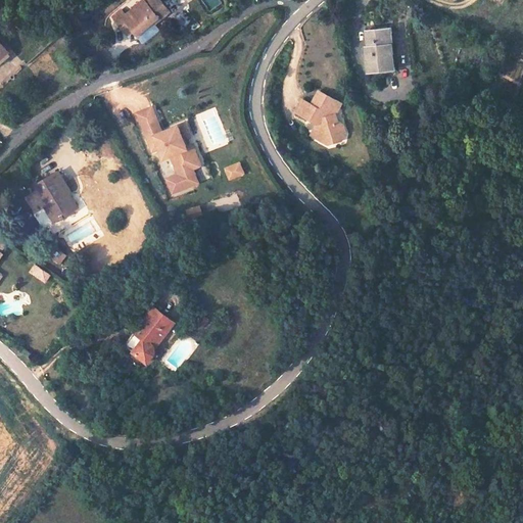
[(122,10),(112,17),(116,21),(121,17),(132,30),(138,38),(155,24),(170,11),(159,0),(142,0),(126,14),(122,10)]
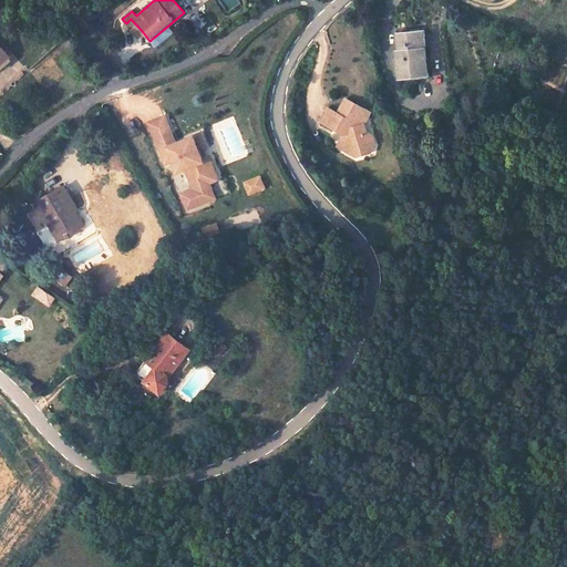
[(131,19),(126,23),(137,37),(143,32),(131,19)]
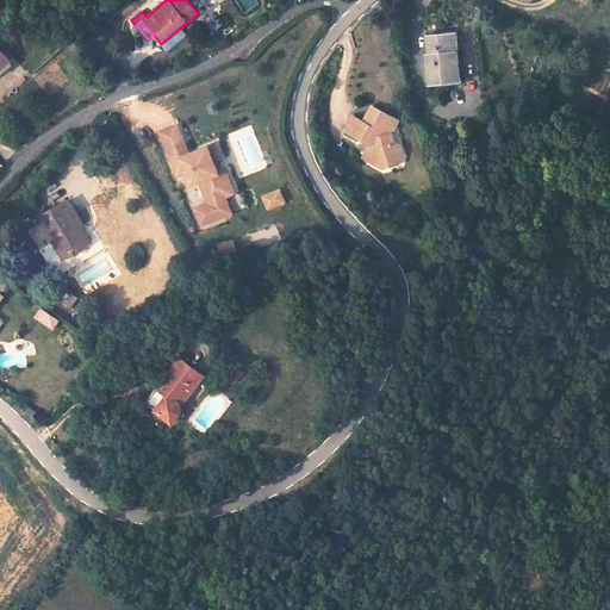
[(181,27),(161,44),(167,51),(187,35),(181,27)]
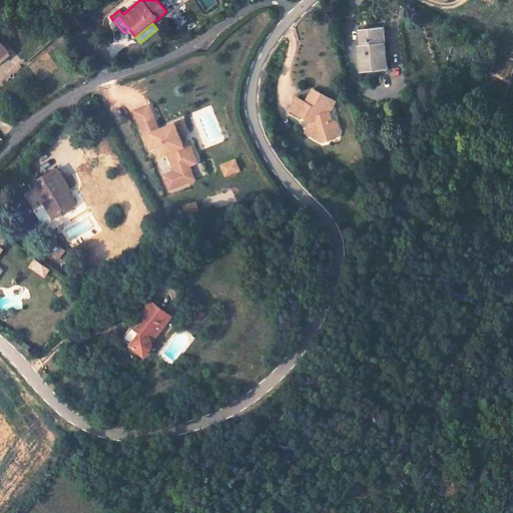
[(380,28),(361,30),(363,46),(358,46),(360,70),(373,69),(373,67),(385,66),(384,44),(381,44),(380,28)]
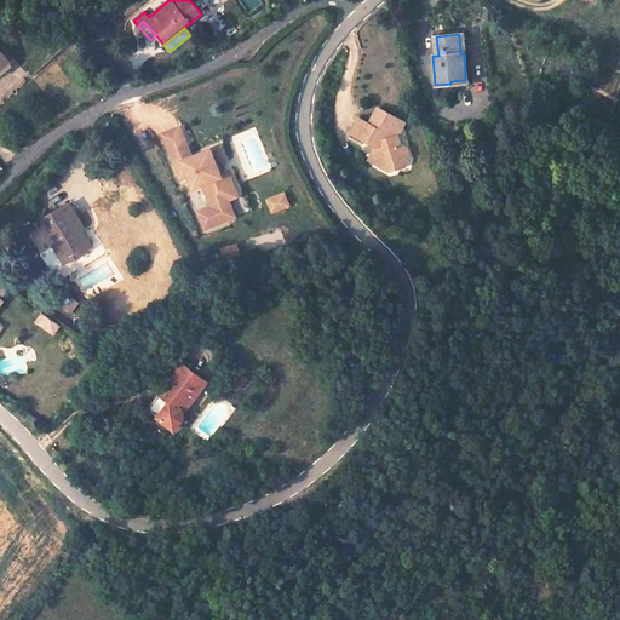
[(357,118),(350,132),(375,145),(378,147),(379,155),(375,155),(378,164),(390,171),(397,168),(401,160),(409,158),(406,148),(400,144),(397,136),(405,122),(378,107),(369,124),(357,118)]
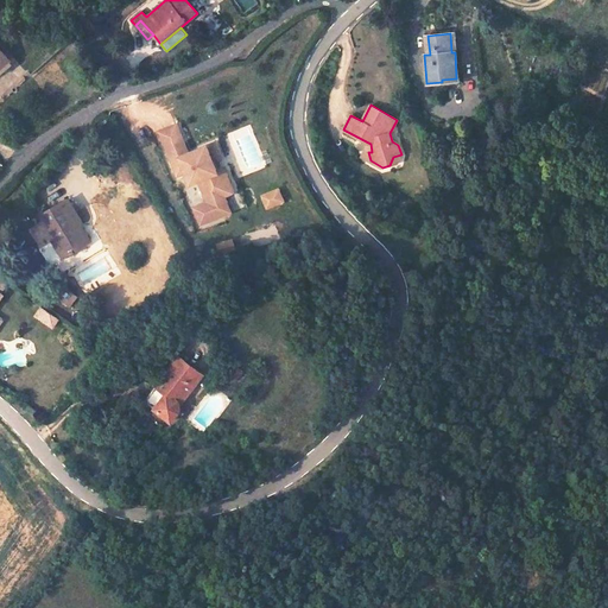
[(159,131),(165,145),(182,138),(177,125),(159,131)]
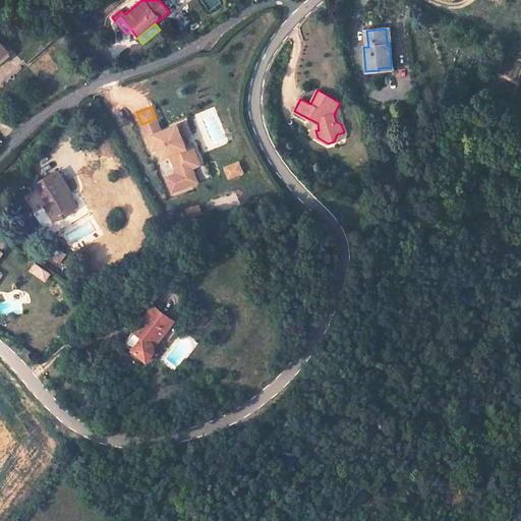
[(156,118),(141,124),(152,151),(163,146),(167,156),(170,155),(177,173),(165,178),(170,192),(197,181),(192,168),(193,168),(185,147),(182,138),(190,135),(185,122),(162,131),(156,118)]
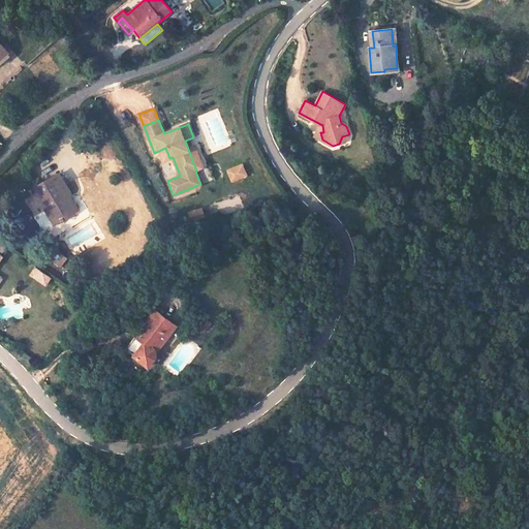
[(320,124),(314,136),(318,137),(322,139),(320,132),(323,132),(322,125),(320,124)]
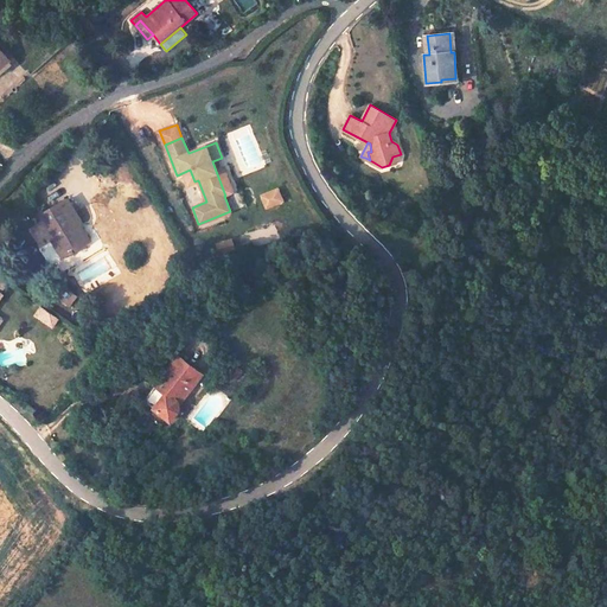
[(393,157),(389,165),(396,163),(401,154),(393,157)]
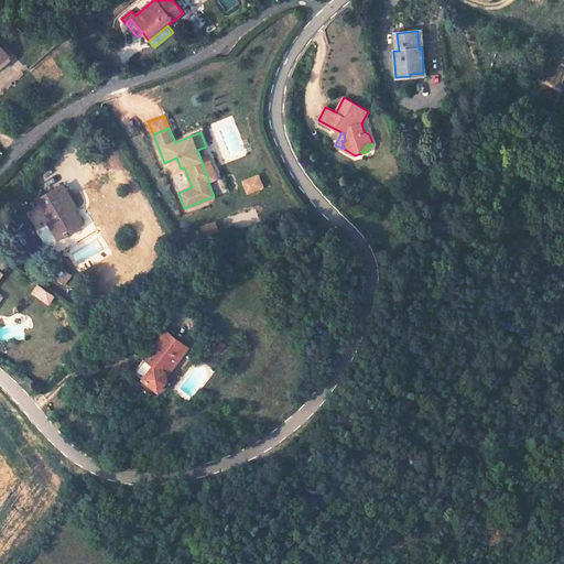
[(209,155),(201,159),(209,182),(218,177),(209,155)]
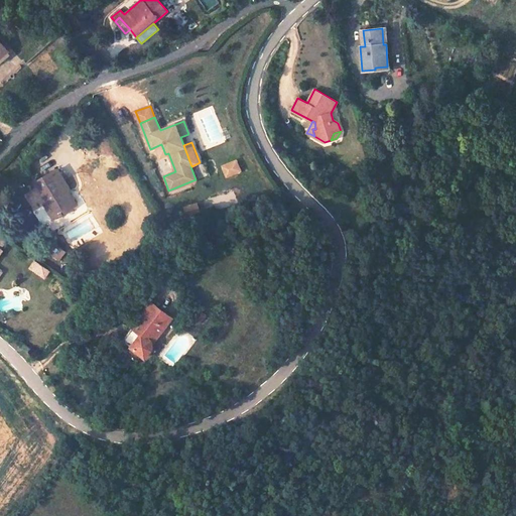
[(237,161),(223,166),(227,176),(240,171),(237,161)]
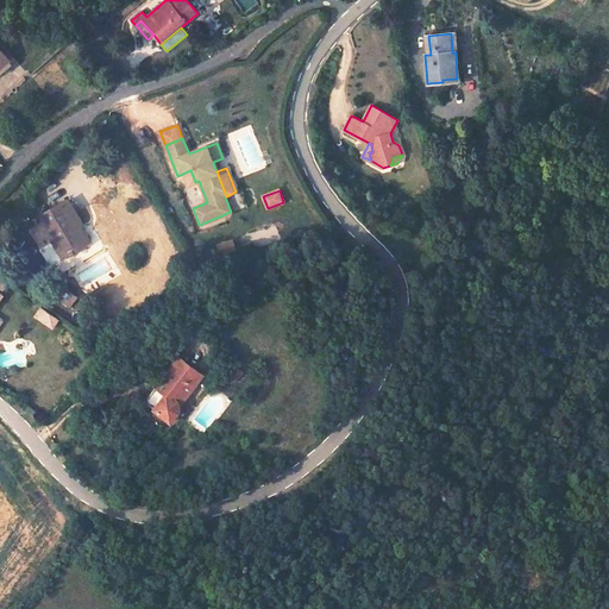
[(66,200),(43,214),(57,238),(54,240),(63,257),(90,242),(66,200)]
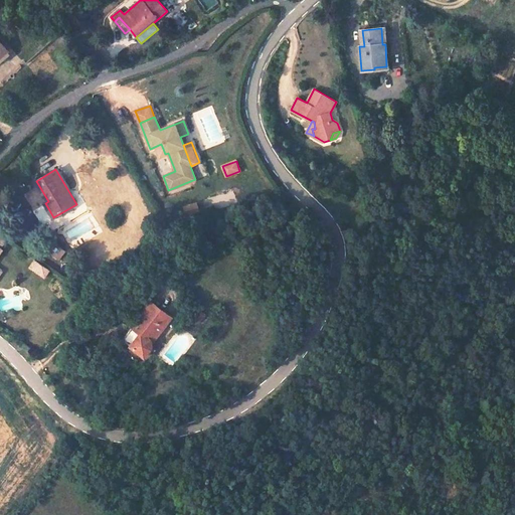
[(58,250),(52,245),(48,251),(58,259),(64,249),(60,246),(58,250)]
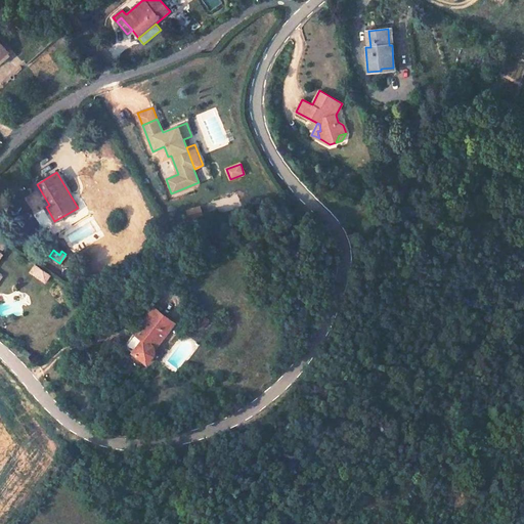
[(52,274),(38,264),(34,270),(43,276),(42,278),(47,281),(52,274)]
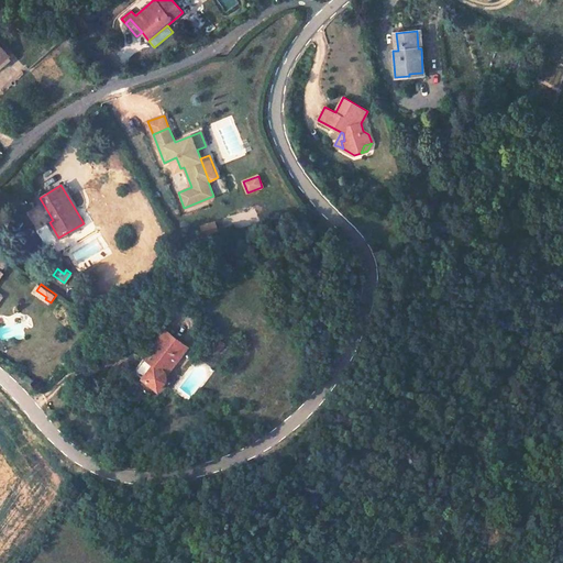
[(46,297),(36,290),(35,293),(45,299),(46,297)]
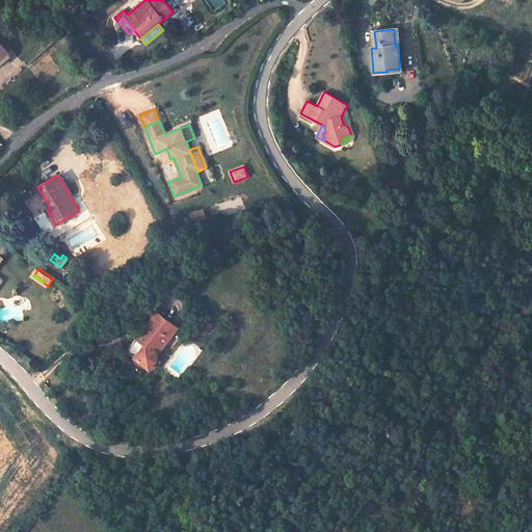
[(197,317),(201,317),(202,317),(203,317),(205,315),(206,314),(207,312),(207,309),(206,307),(203,304),(201,304),(197,304),(196,306),(194,308),(193,310),(194,312),(194,314),(195,315),(197,317)]
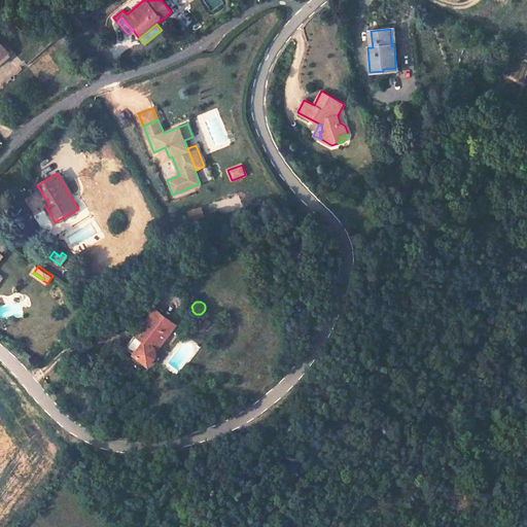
[(155,309),(127,347),(148,364),(155,356),(156,353),(155,351),(155,348),(152,345),(164,329),(168,332),(174,323),(155,309)]
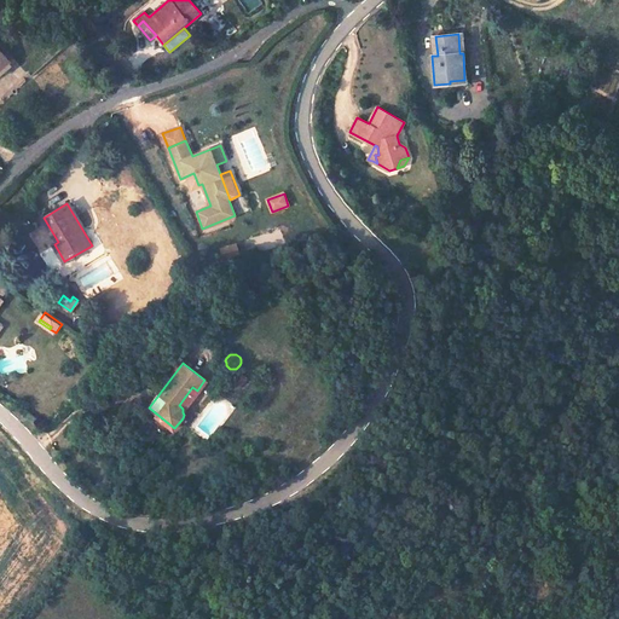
[(237,369),(230,379),(239,385),(246,376),(237,369)]
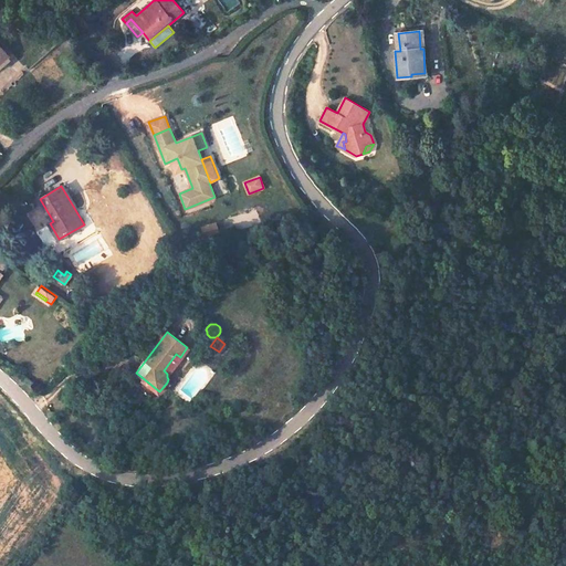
[(176,354),(164,370),(167,374),(180,357),(176,354)]
